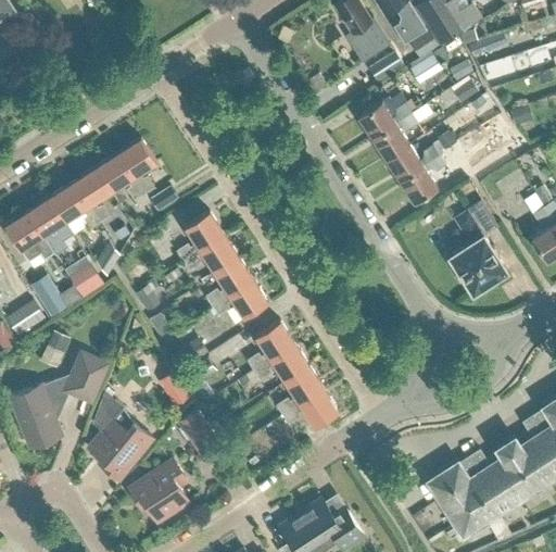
[(0,0),(0,16),(12,9),(5,0),(0,0)]
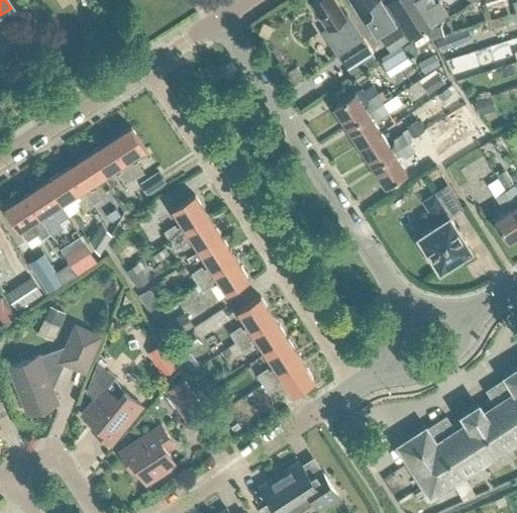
[(317,0),(310,5),(326,29),(320,34),(336,59),(363,41),(347,18),(344,19),(331,0),(317,0)]
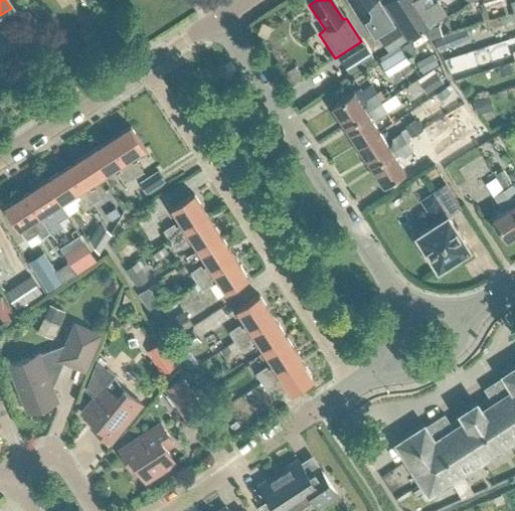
[(347,0),(356,14),(365,9),(370,16),(369,22),(364,26),(374,41),(394,28),(376,0),(347,0)]
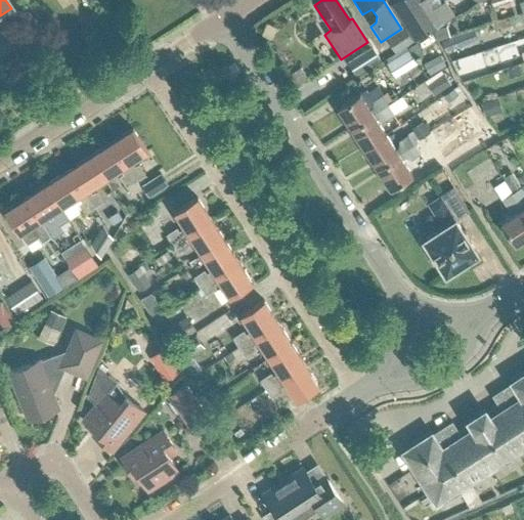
[(446,24),(438,9),(432,13),(423,0),(400,0),(391,7),(415,44),(446,24)]
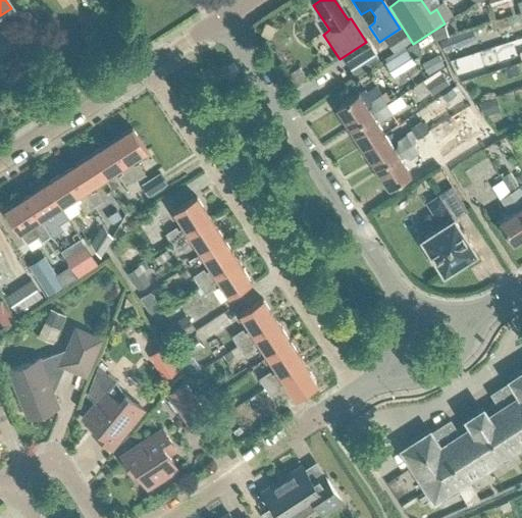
[(486,0),(490,9),(511,3),(509,0),(486,0)]
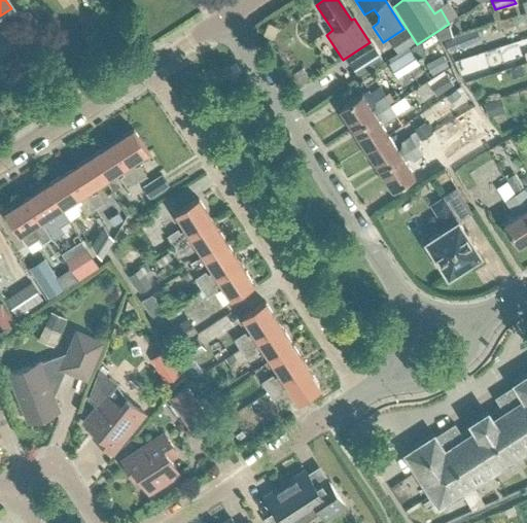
[(441,9),(449,24),(455,20),(447,6),(441,9)]
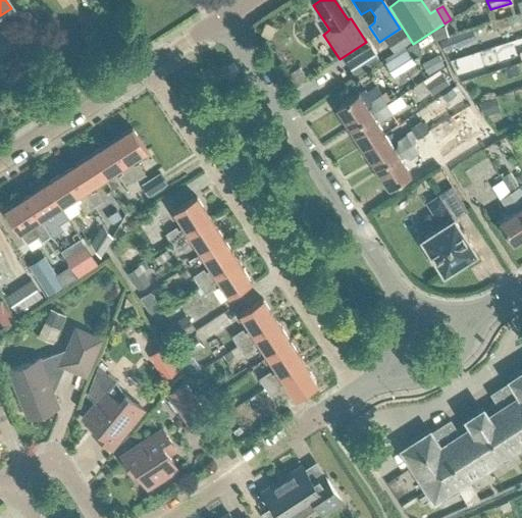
[(383,39),(393,54),(411,43),(402,28),(383,39)]
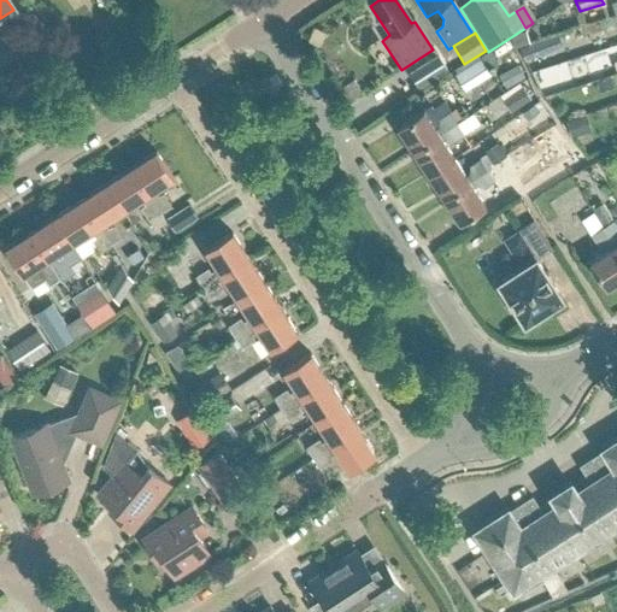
[(524,34),(509,40),(513,53),(519,51),(529,47),(528,47),(524,34)]
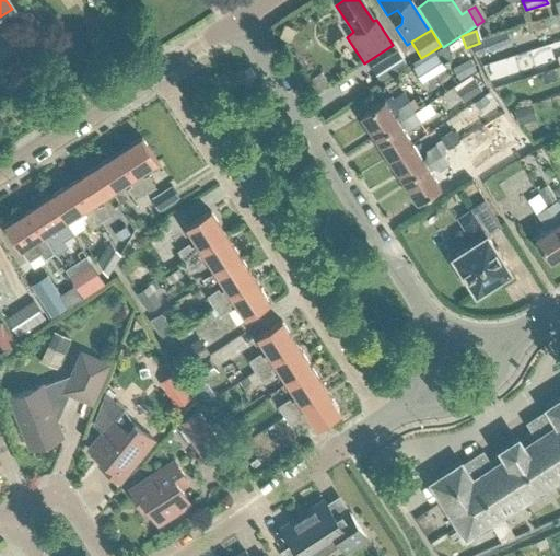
[(480,43),(471,46),(476,58),(499,49),(493,37),(479,43),(480,43)]
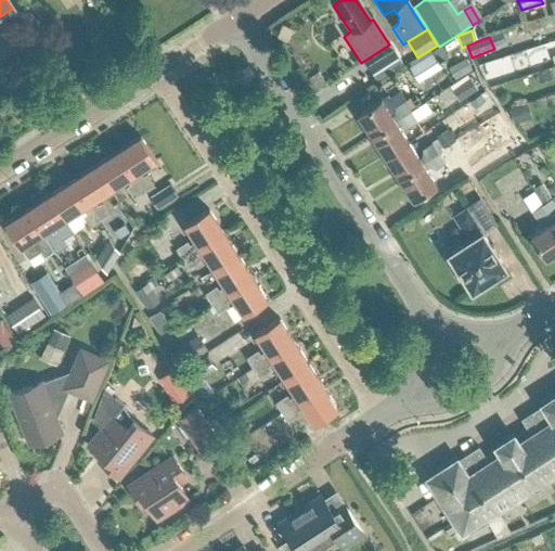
[(516,45),(518,55),(539,52),(537,41),(516,45)]
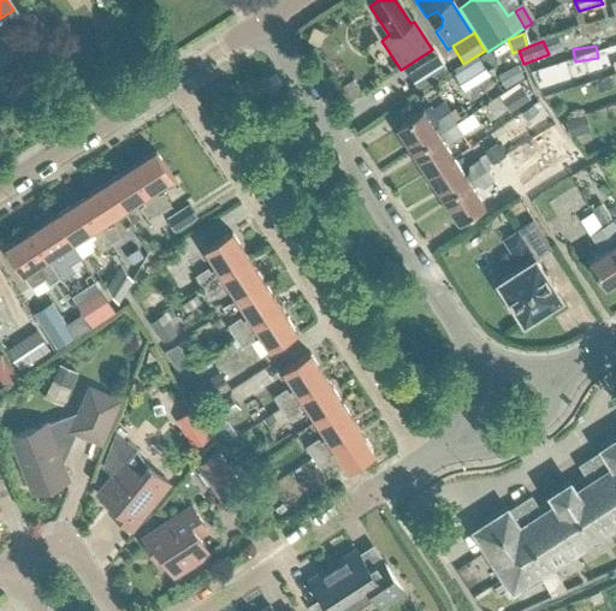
[(446,73),(436,58),(408,76),(418,92),(446,73)]
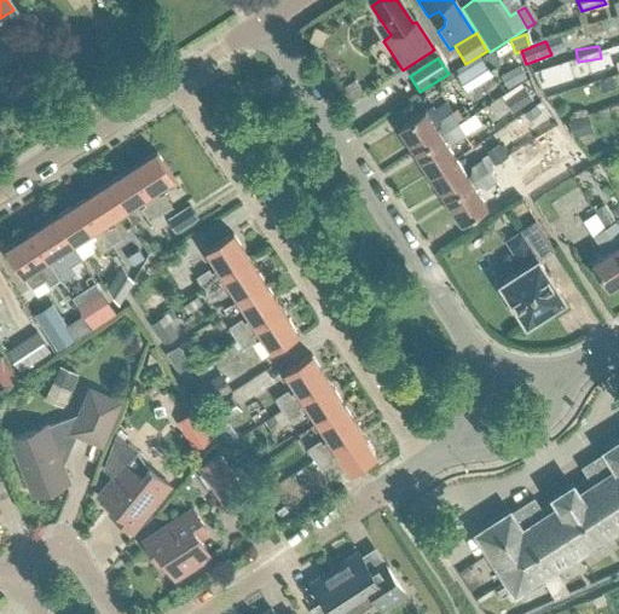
[(467,94),(493,77),(486,64),(458,81),(467,94)]
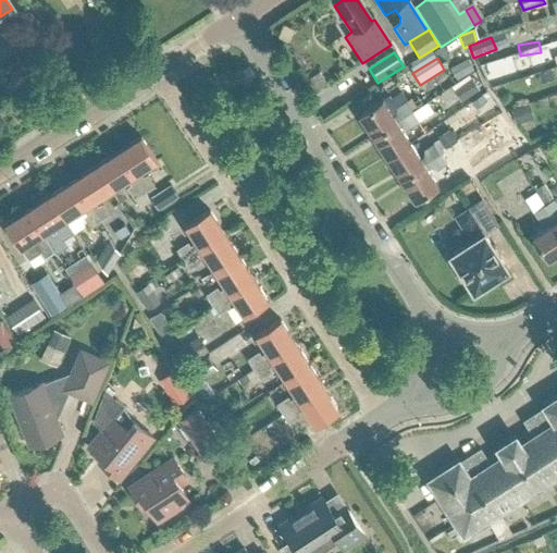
[(456,82),(473,72),(466,61),(449,71),(456,82)]
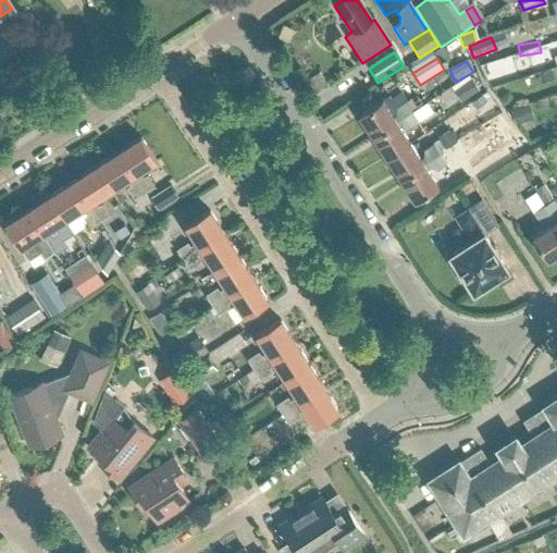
[(548,71),(536,75),(541,85),(553,82),(548,71)]
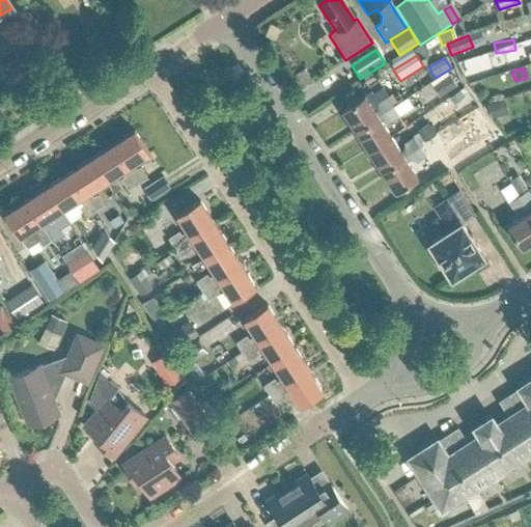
[(311,82),(305,72),(290,81),(298,91),(311,82)]
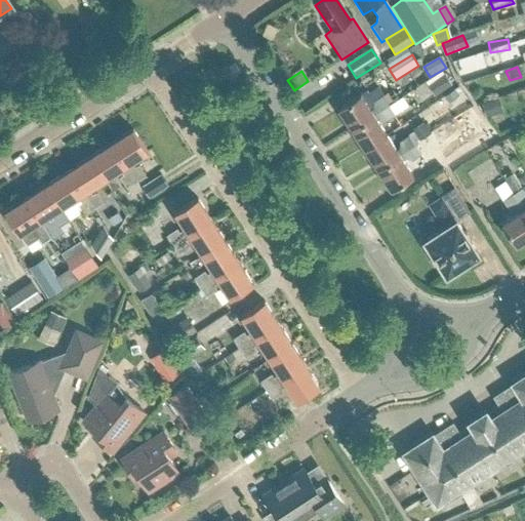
[(453,91),(443,98),(447,105),(458,97),(453,91)]
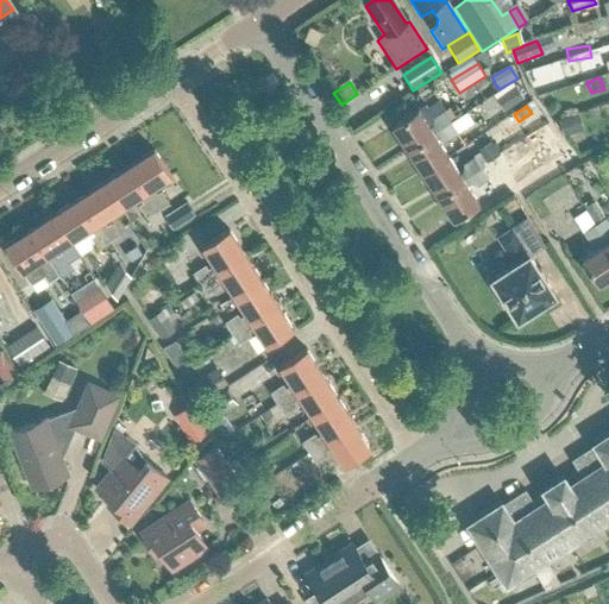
[(408,151),(451,124),(444,113),(433,120),(434,127),(429,131),(418,112),(393,127),(408,151)]
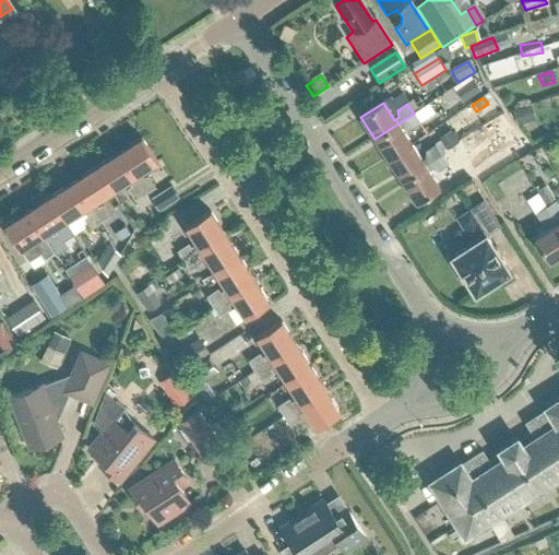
[(512,111),(516,127),(535,121),(530,106),(512,111)]
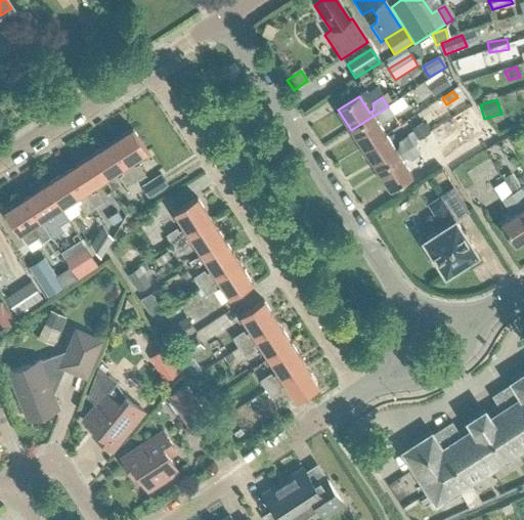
[(394,116),(388,106),(351,130),(364,150),(386,136),(376,121),(379,119),(385,122),(394,116)]
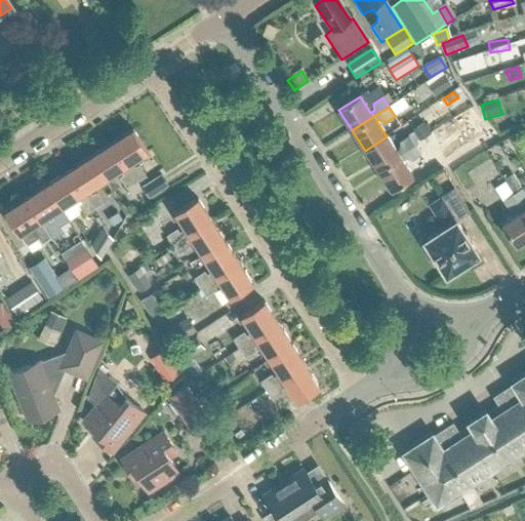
[(431,134),(423,123),(411,130),(419,142),(431,134)]
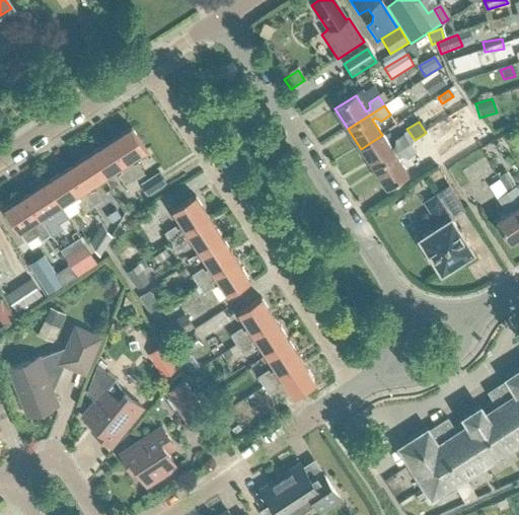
[(131,129),(109,143),(135,180),(144,175),(137,164),(134,167),(130,161),(146,151),(131,129)]
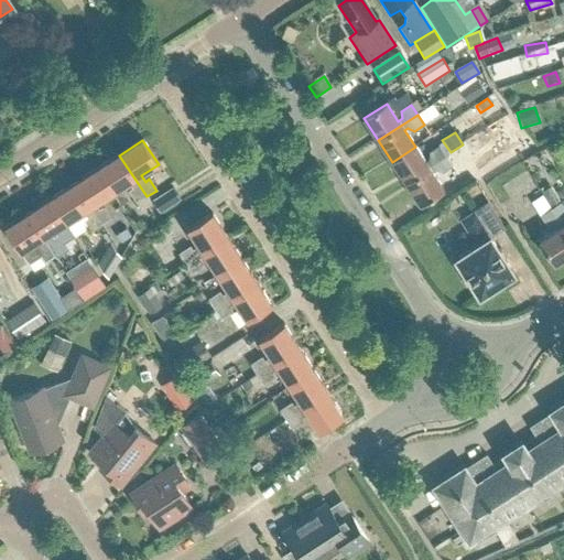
[(425,163),(415,147),(392,162),(407,183),(445,158),(440,148),(430,154),(430,161),(425,163)]
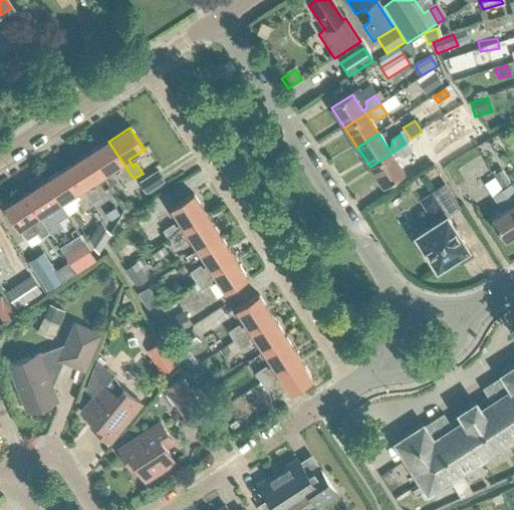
[(134,179),(108,142),(87,155),(102,177),(117,168),(120,173),(117,175),(124,185),(134,179)]
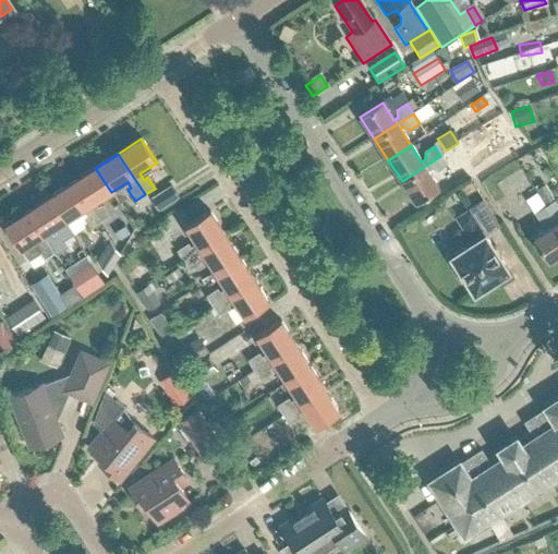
[(447,166),(440,156),(402,181),(415,203),(438,189),(427,171),(431,169),(437,172),(447,166)]
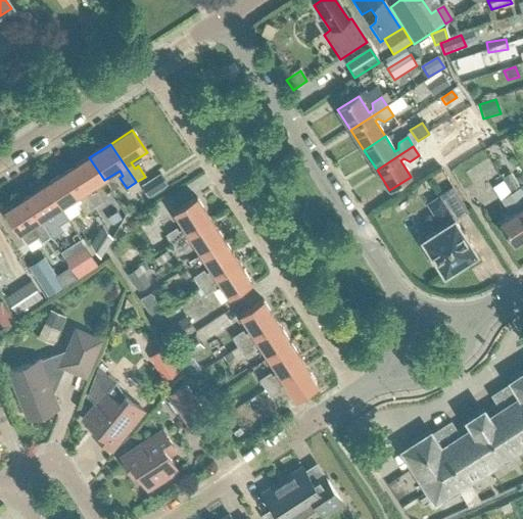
[(104,180),(89,157),(68,171),(93,209),(102,203),(95,193),(92,195),(89,190),(104,180)]
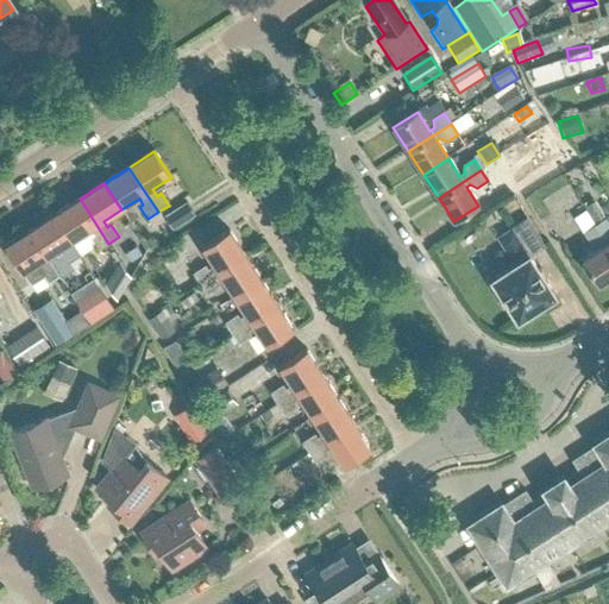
[(108,244),(80,199),(55,215),(71,241),(89,230),(94,237),(89,239),(98,251),(108,244)]
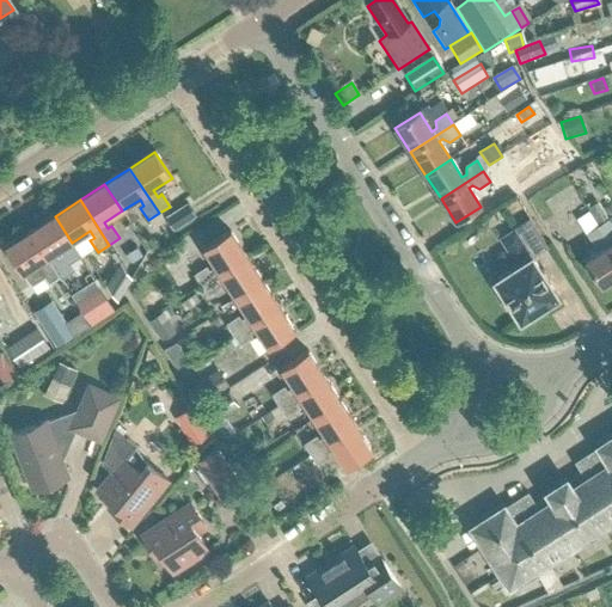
[(173,232),(195,218),(187,204),(165,219),(173,232)]
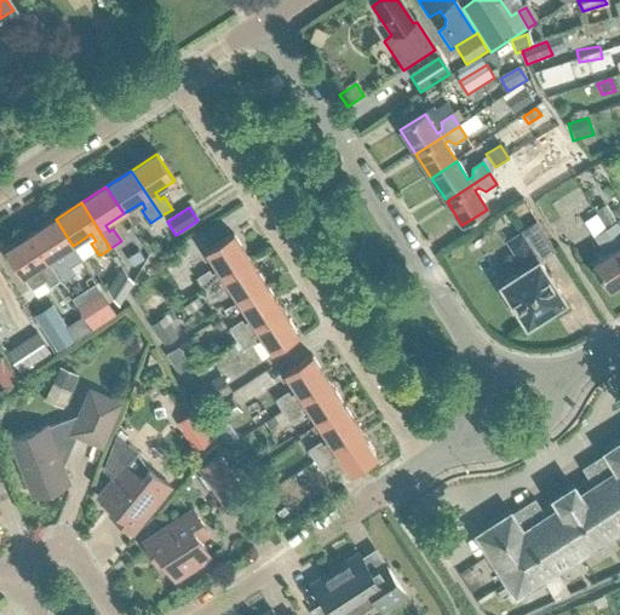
[(615,225),(604,207),(593,214),(604,233),(615,225)]
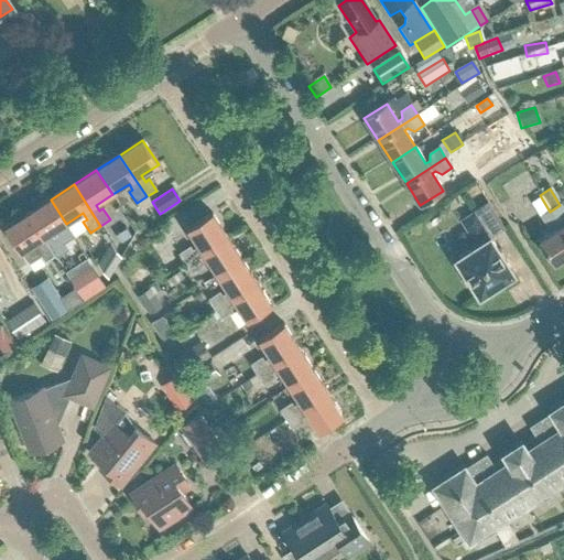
[(147,196),(137,203),(141,212),(151,205),(147,196)]
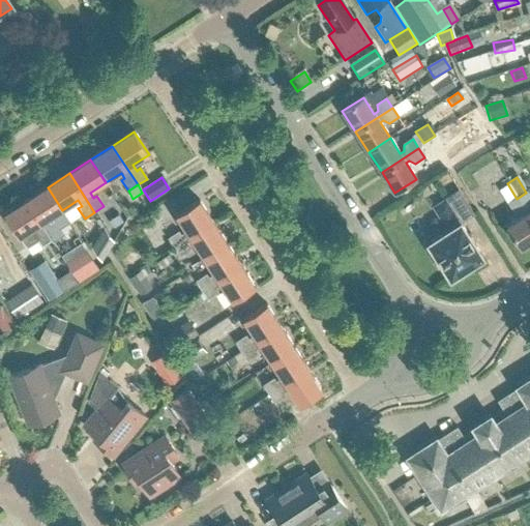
[(62,210),(48,187),(26,201),(51,240),(61,234),(54,224),(51,226),(47,221),(62,210)]
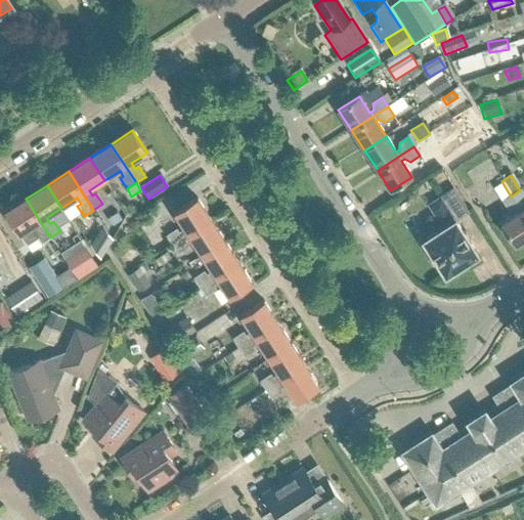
[(451,190),(440,199),(429,206),(440,224),(445,221),(448,226),(424,242),(445,275),(448,273),(452,274),(457,271),(459,267),(477,255),(455,222),(468,215),(451,190)]
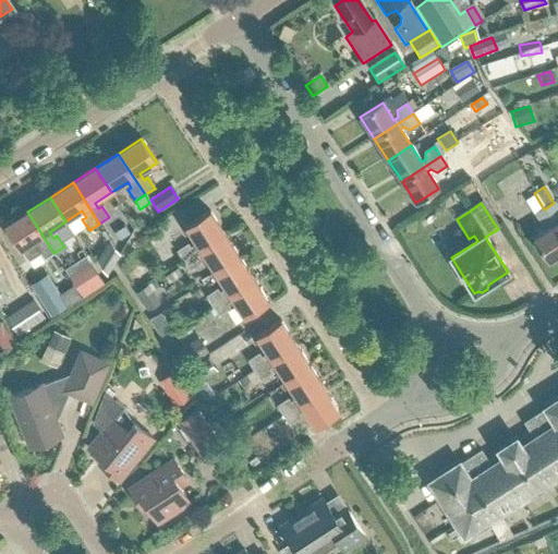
[(557,208),(554,203),(544,209),(557,230),(557,219),(557,218),(557,216),(557,208)]
